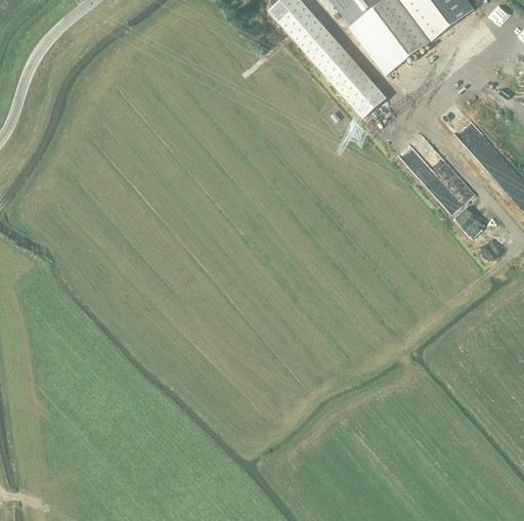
[(278,0),(268,9),(362,118),(386,97),(301,0),(278,0)]
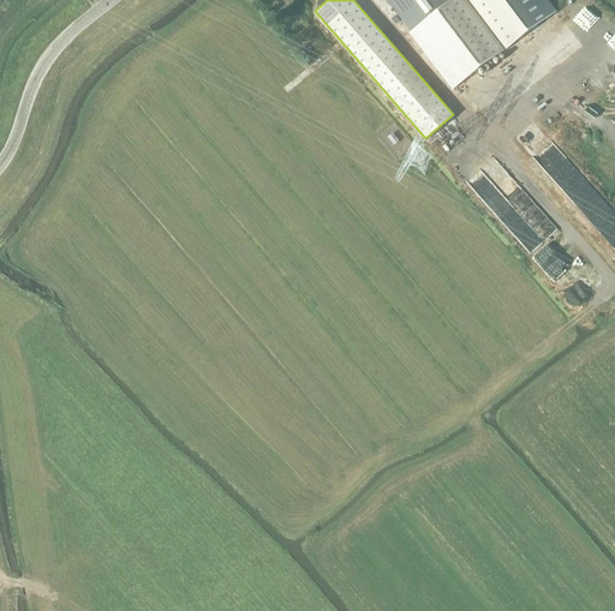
[(390,0),(412,28),(451,0),(390,0)]
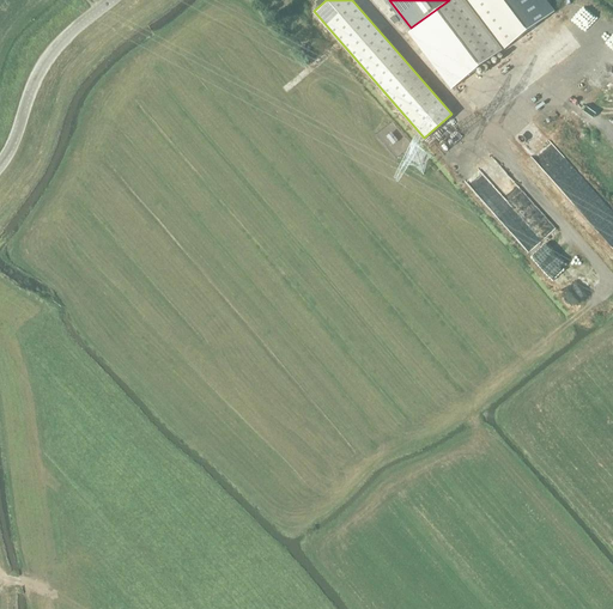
[(449,0),(411,28),(410,29),(453,85),(501,49),(462,0),(449,0)]
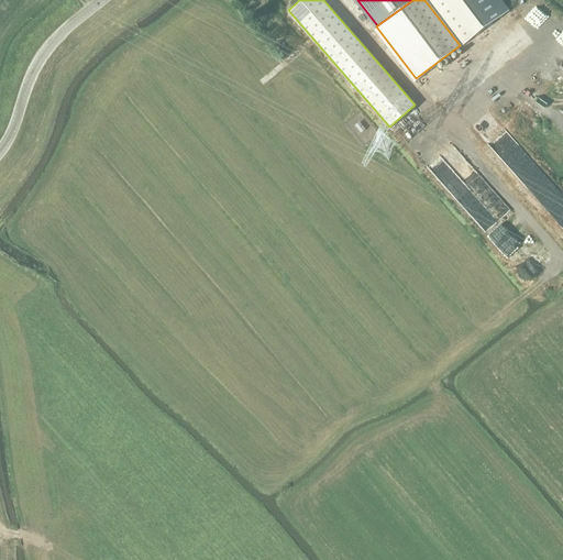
[(424,0),(460,45),(508,9),(500,0),(424,0)]
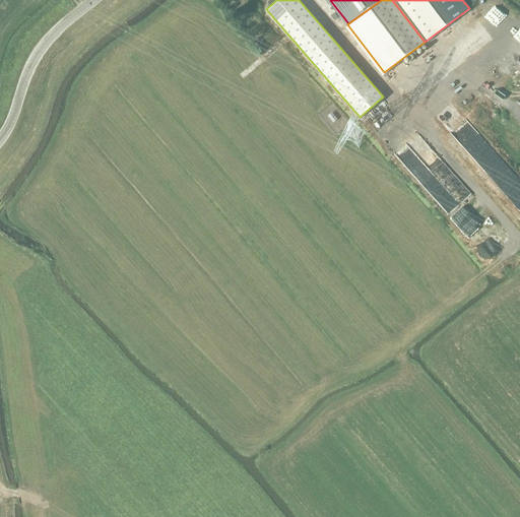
[(496,79),(509,70),(505,65),(493,75),(496,79)]
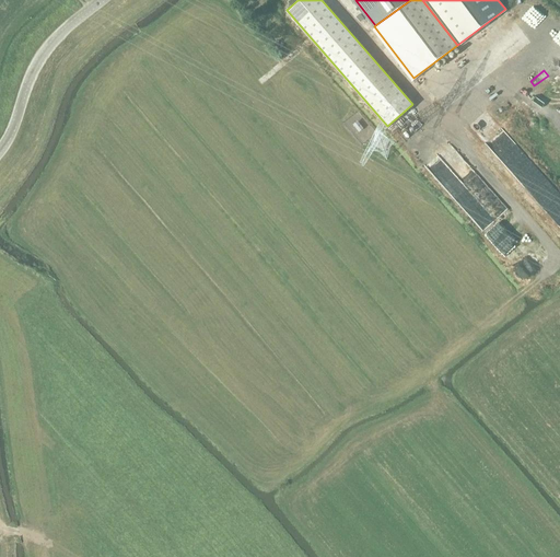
[(515,266),(525,276),(536,265),(508,235),(499,243),(518,264),(515,266)]
